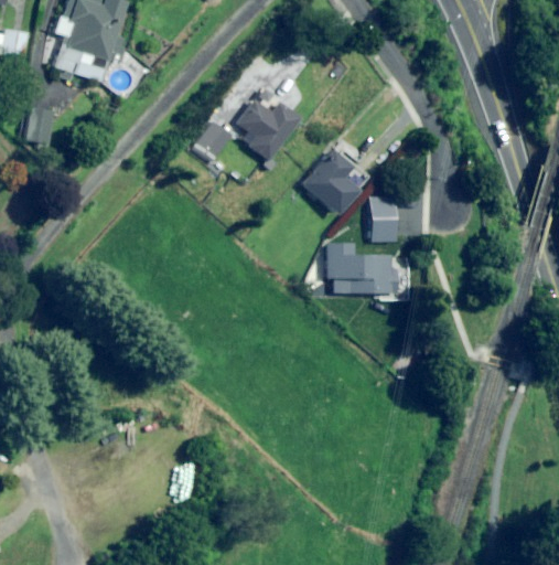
[(58,33),(49,65),(61,68),(57,78),(71,84),(74,73),(100,82),(107,62),(117,65),(126,39),(115,35),(126,2),(118,0),(72,0),(66,18),(61,16),(55,32),(58,33)]
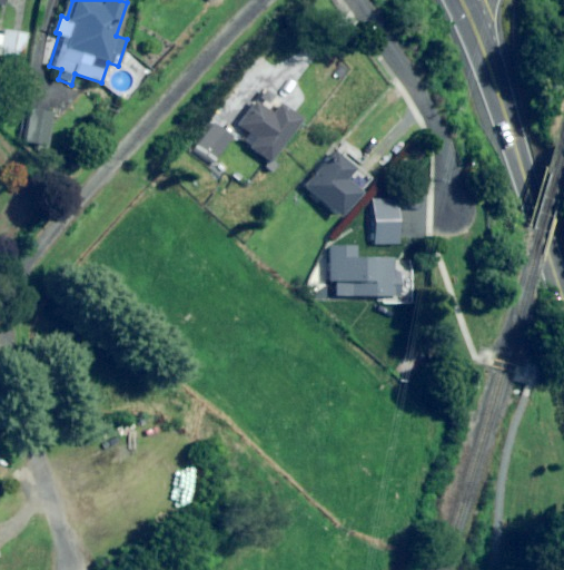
[(7,30),(6,35),(0,33),(0,56),(25,59),(29,33),(7,30)]
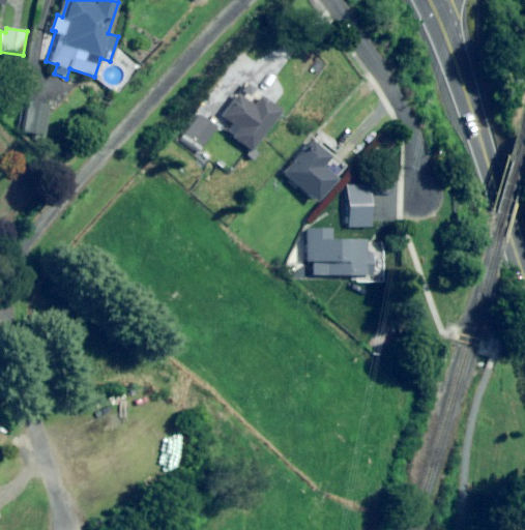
[(253,94),(243,87),(222,116),(238,128),(232,137),(251,151),(282,110),(262,94),(259,98),(253,94)]
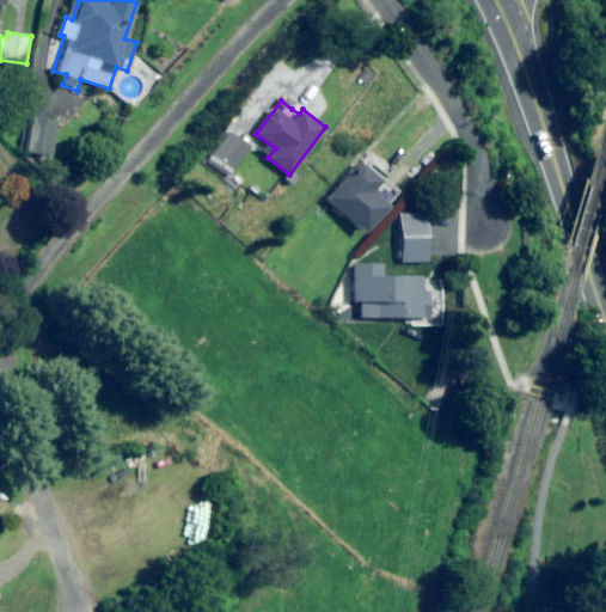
[(228,151),(249,166),(256,155),(250,152),(258,141),(245,130),(228,151)]
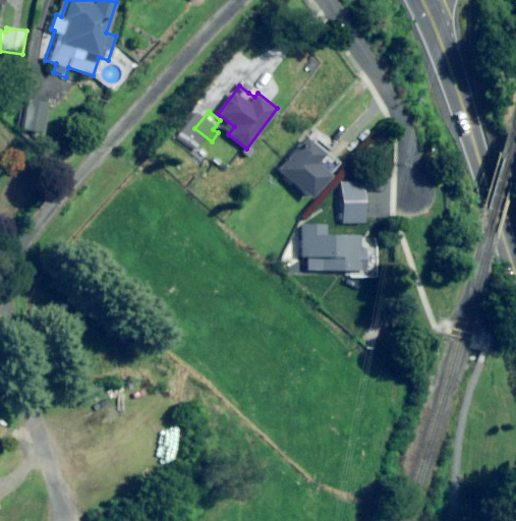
[(328,153),(309,136),(280,170),(312,198),(332,176),(318,164),(328,153)]
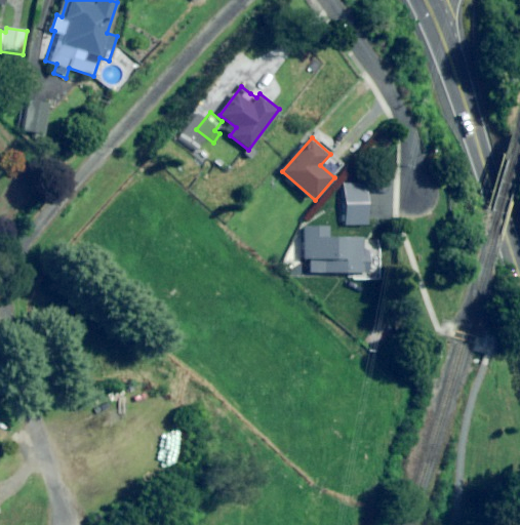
[(368,225),(369,191),(342,190),(341,225),(368,225)]
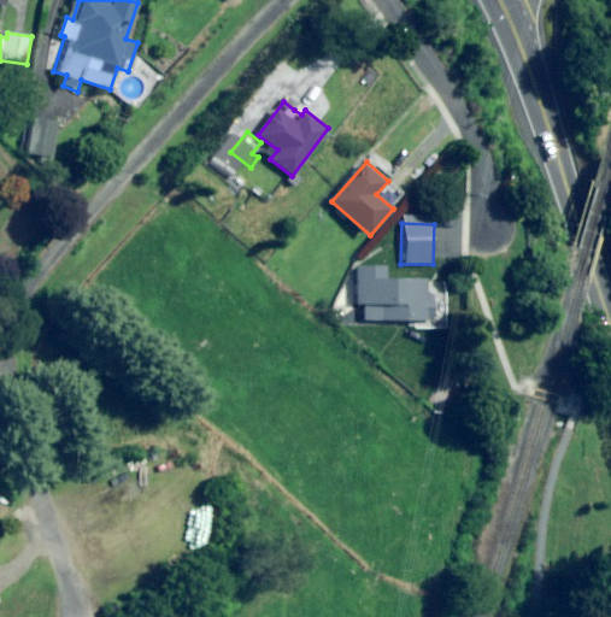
[(427,293),(427,280),(382,278),(382,295),(366,295),(366,319),(434,321),(434,293),(427,293)]
